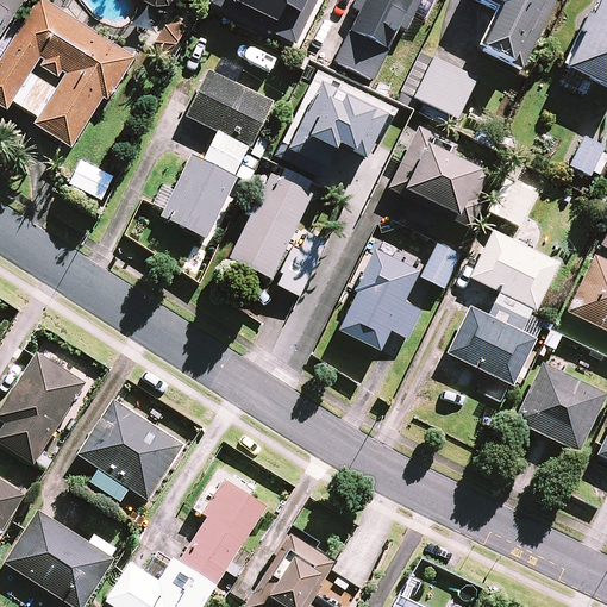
[(133,56),(43,0),(38,0),(0,61),(0,104),(7,108),(13,101),(38,117),(35,123),(73,146),(104,98),(107,100),(133,56)]
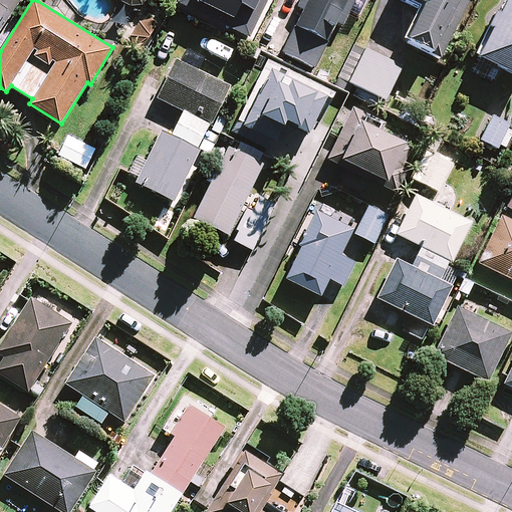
[(0,0),(0,31),(21,0),(0,0)]
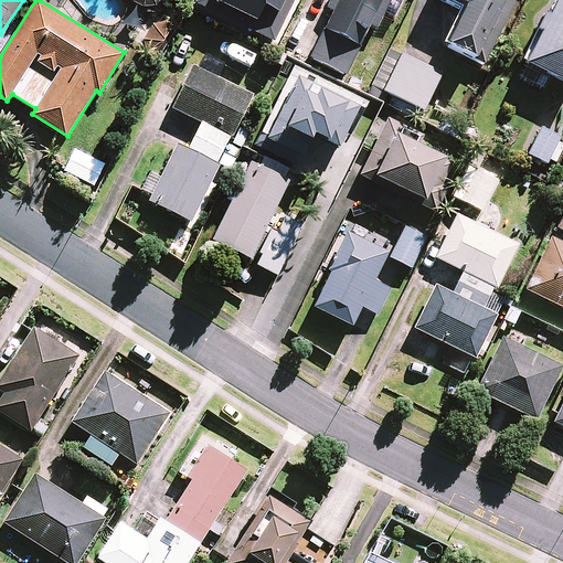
[(197,0),(193,7),(275,49),(299,0),(197,0)]
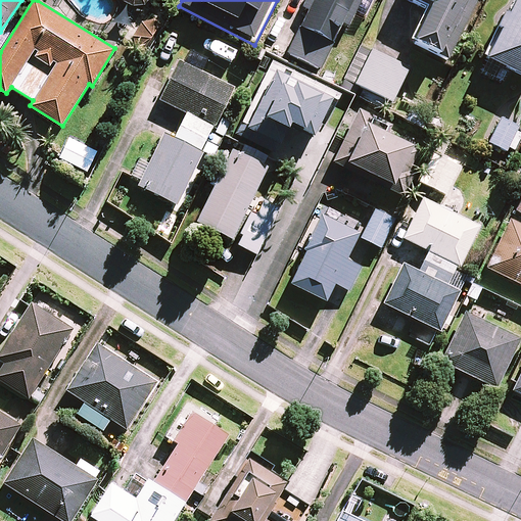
[(305,0),(303,5),(309,7),(287,51),(321,67),(343,20),(349,24),(361,0),(305,0)]
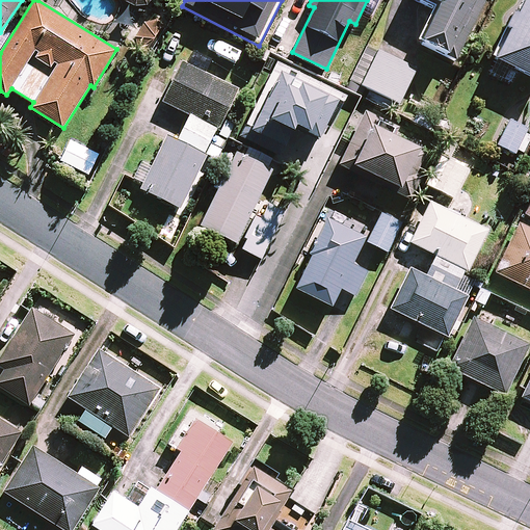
[(429,0),(435,3),(418,40),(457,58),(485,0),(429,0)]
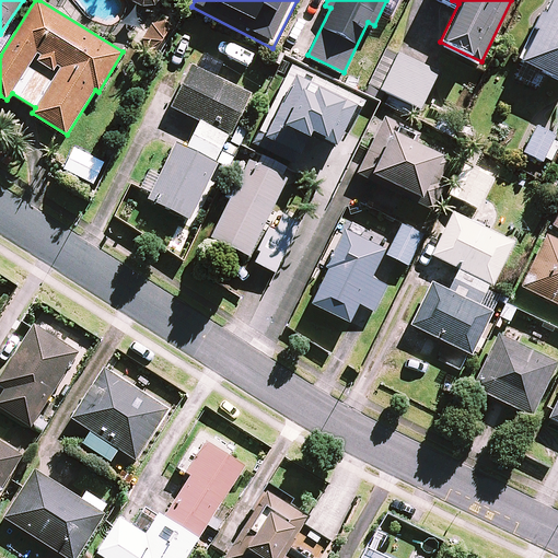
[(549,0),(520,61),(557,80),(557,0),(549,0)]
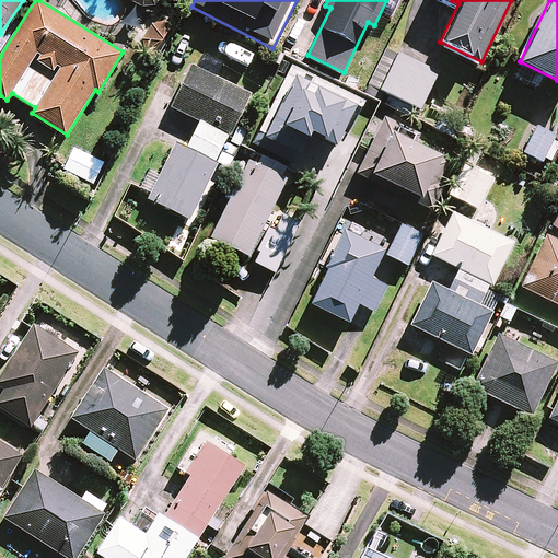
[(166,34),(151,24),(140,42),(157,50),(166,34)]
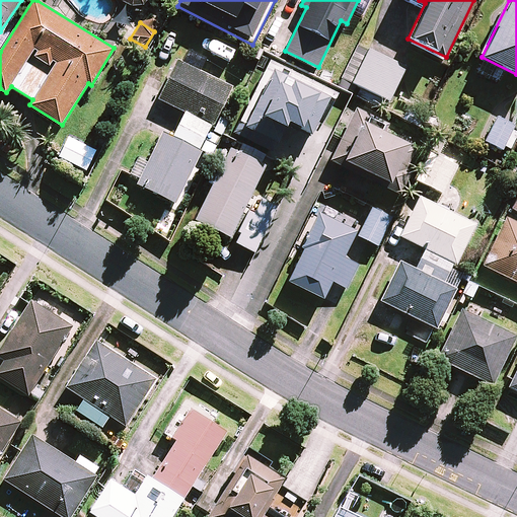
[(367,56),(355,50),(345,71),(357,77),(354,82),(390,99),(407,67),(370,49),(367,56)]
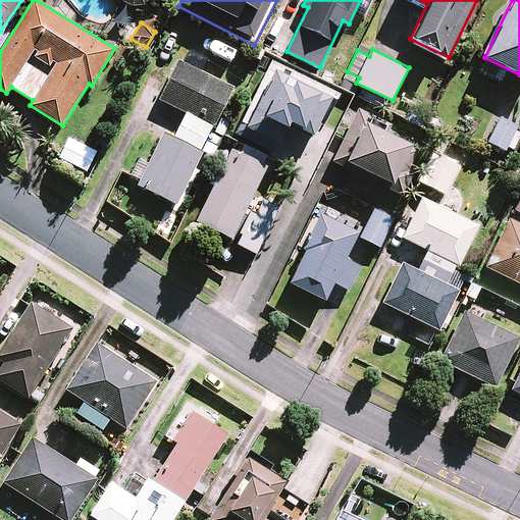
[(187,112),(214,125),(234,86),(178,59),(159,98),(187,112)]
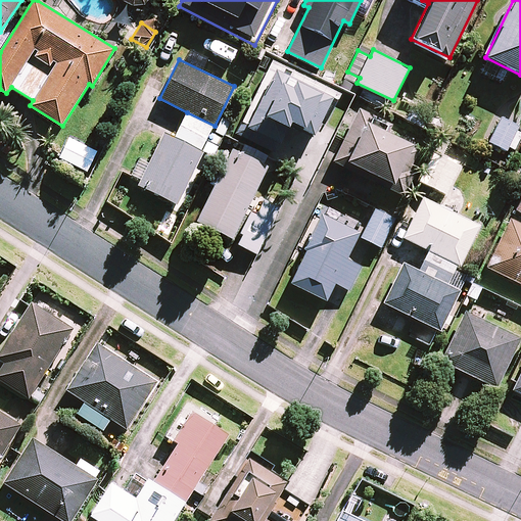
[(332,100),(274,69),(240,136),(273,152),(287,124),(314,137),(332,100)]
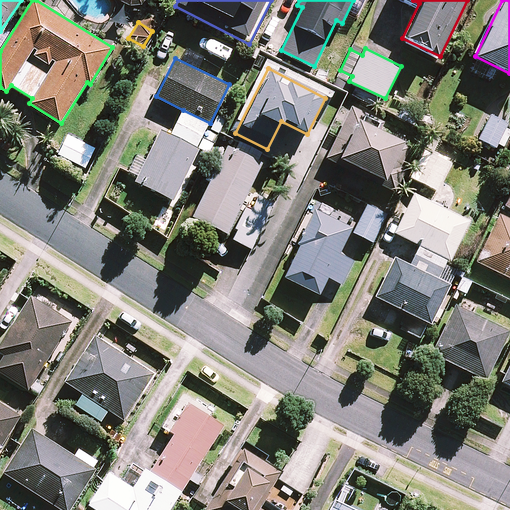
[(351,106),(328,154),(381,179),(379,184),(394,191),(404,169),(400,167),(411,145),(375,128),(379,120),(351,106)]
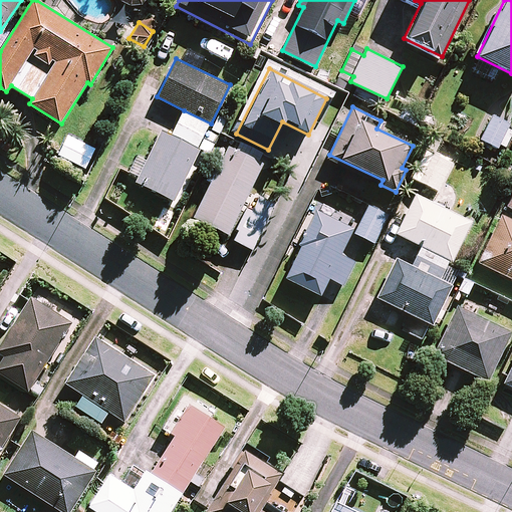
[(211,123),(184,110),(173,133),(163,128),(137,181),(177,201),(202,151),(199,149),(211,123)]
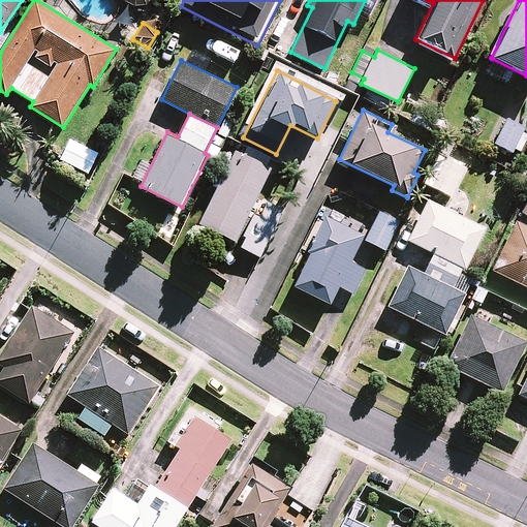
[(494,143),(512,151),(524,126),(507,118),(494,143)]
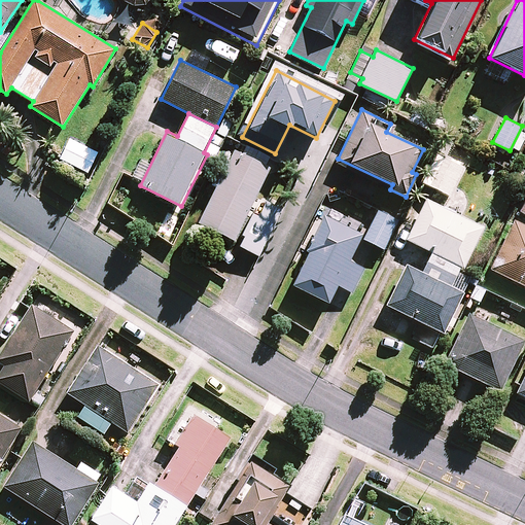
[(270,168),(235,150),(199,222),(235,240),(270,168)]
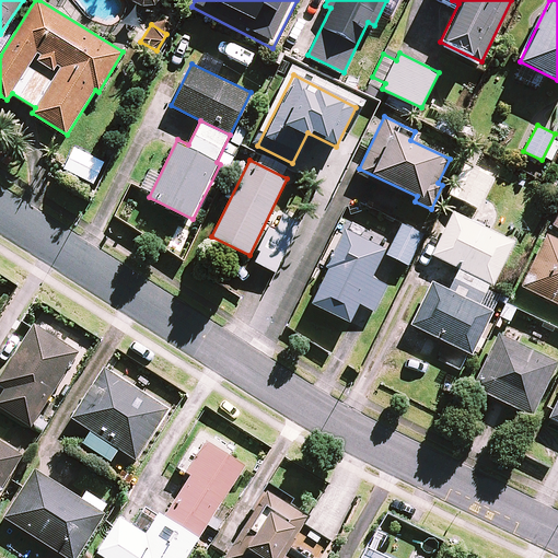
[(500,169),(485,161),(479,173),(463,164),(450,194),(481,208),(500,169)]
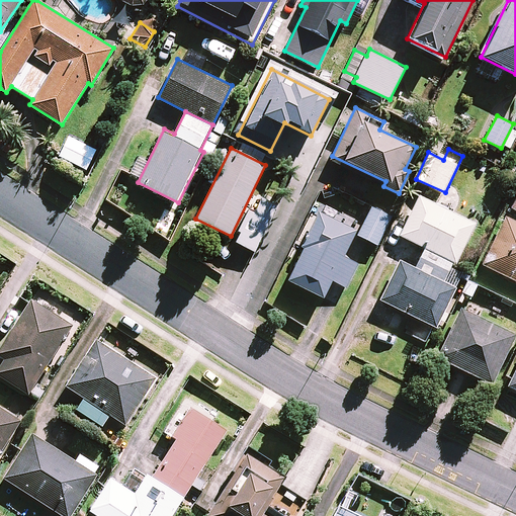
[(279,199),(259,190),(235,241),(255,250),(279,199)]
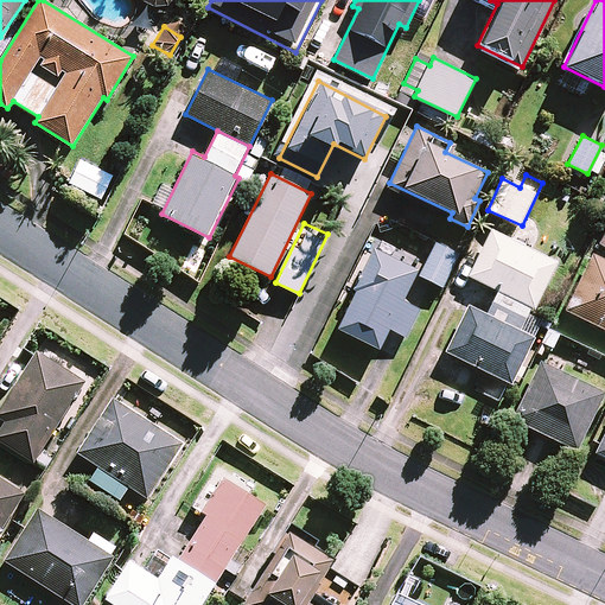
[(558,262),(491,230),(470,275),(535,307),(558,262)]
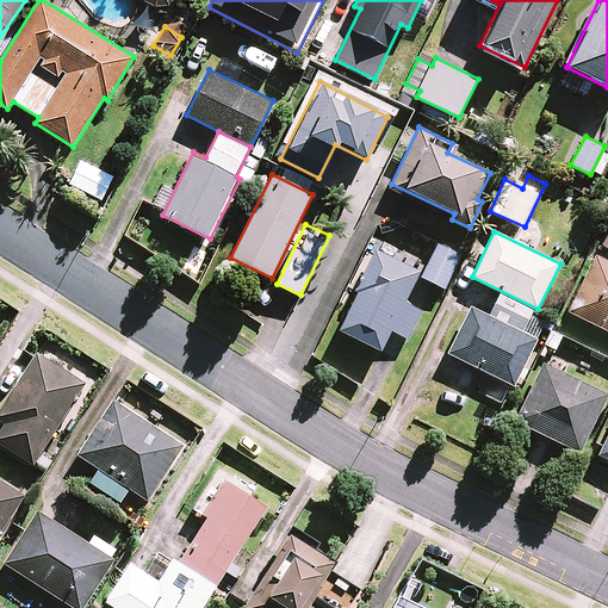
[(461,254),(439,243),(422,277),(445,287),(461,254)]
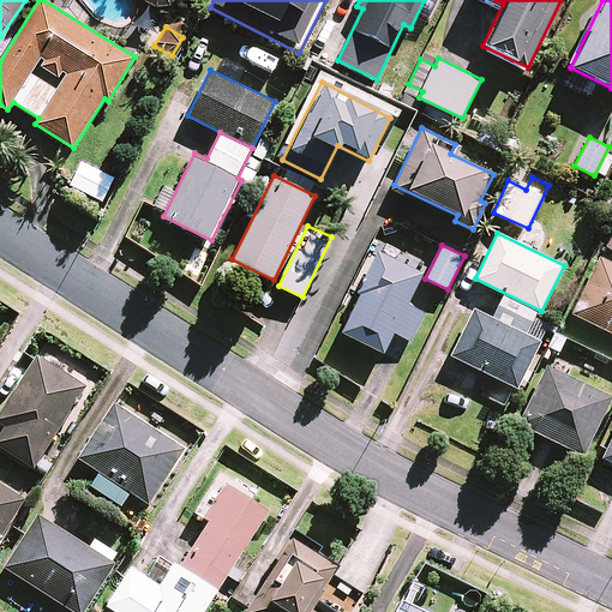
[(423,273),(381,252),(342,333),(383,352),(393,331),(411,340),(424,313),(407,305),(423,273)]
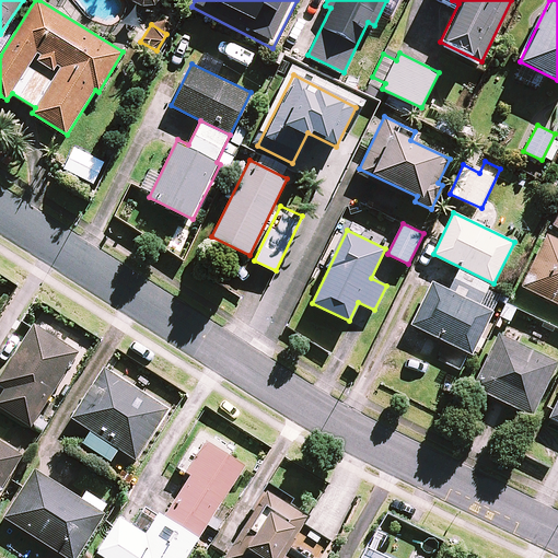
[(557,239),(546,234),(521,285),(557,302),(557,239)]
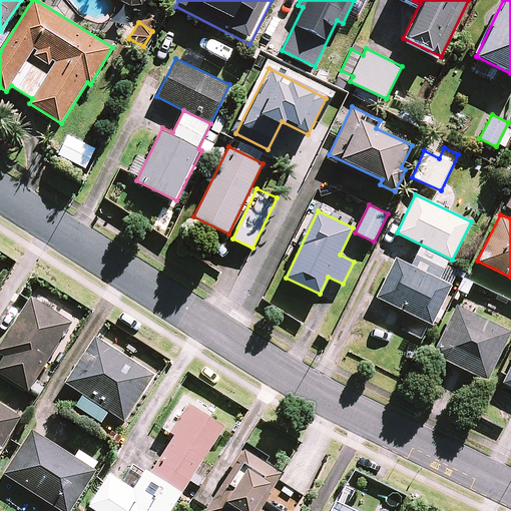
[(431,323),(450,285),(449,284),(458,267),(420,247),(411,266),(397,259),(378,297),(431,323)]
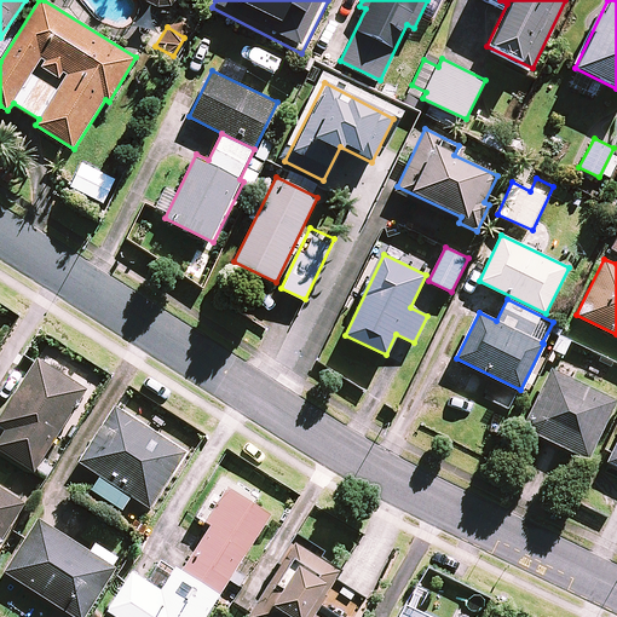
[(87,388),(39,358),(0,419),(0,424),(6,428),(0,438),(0,448),(35,471),(87,388)]
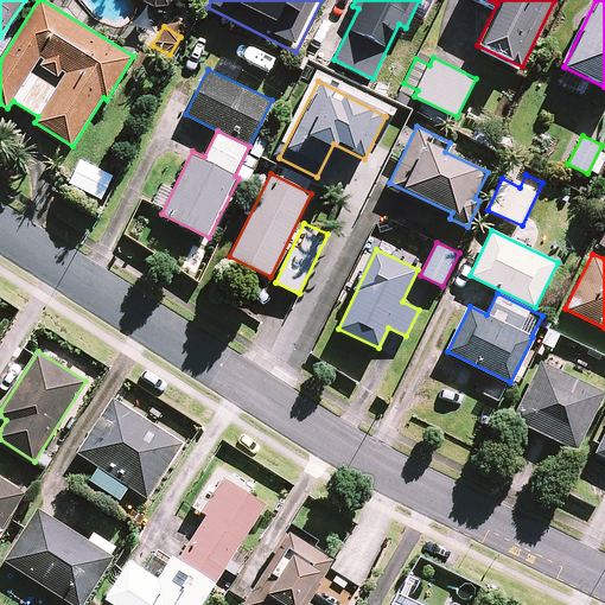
[(604,392),(542,361),(514,419),(575,449),(604,392)]
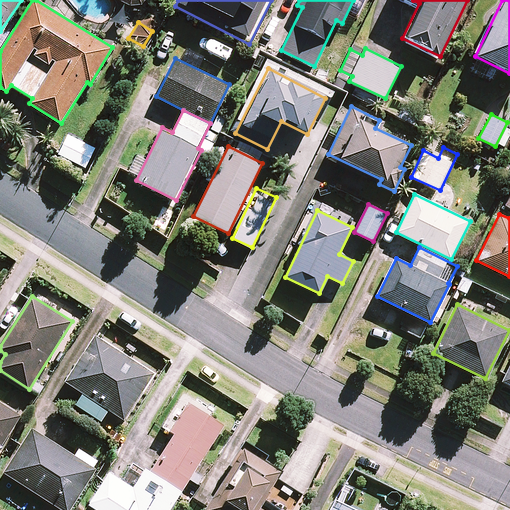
[(65,380),(124,419),(155,372),(95,334),(65,380)]
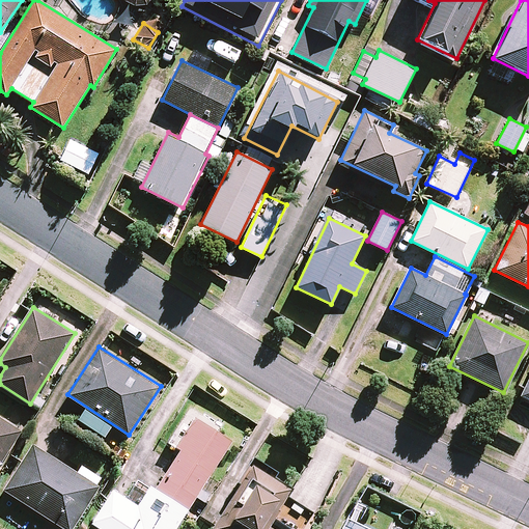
[(0,463),(21,430),(0,416),(0,463)]
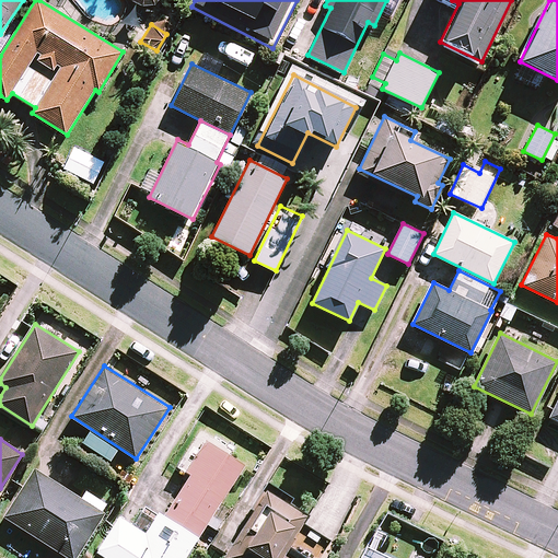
[(245,465),(206,439),(186,469),(192,473),(164,514),(198,536),(245,465)]
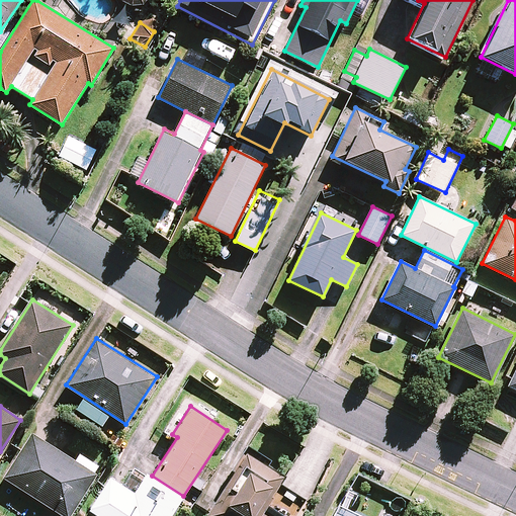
[(32,432),(4,478),(65,515),(69,515),(96,473),(32,432)]
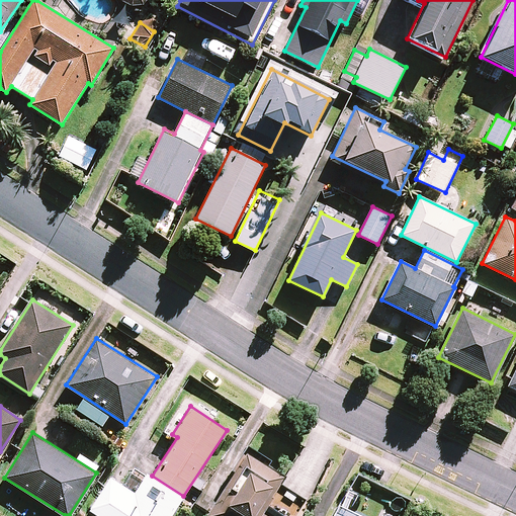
[(283,477),(244,452),(203,515),(273,515),(262,509),(279,483),(283,477)]
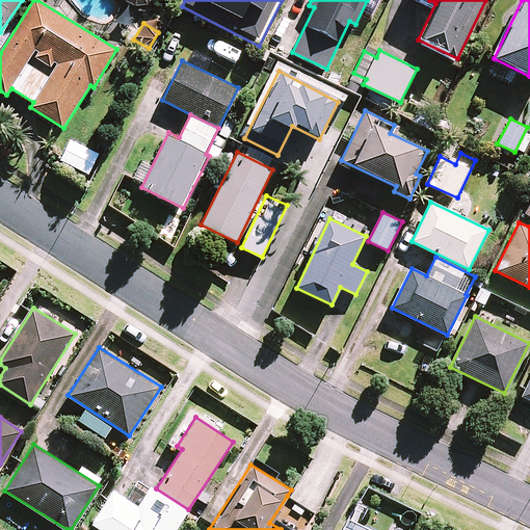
[(102,529),(175,529),(188,509),(156,488),(151,485),(137,505),(112,489),(90,523),(102,529)]
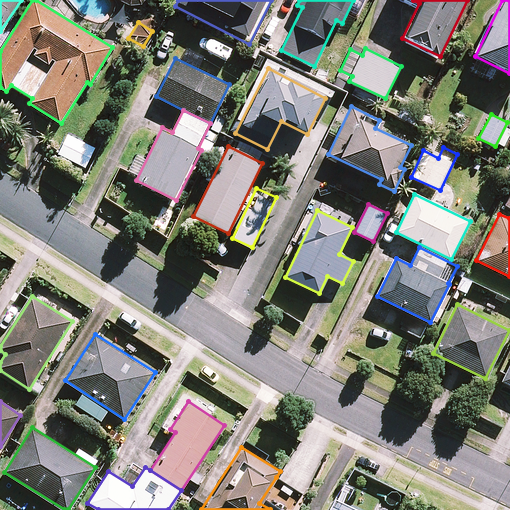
[(276,477),(259,503),(270,509),(296,509),(305,495),(276,477)]
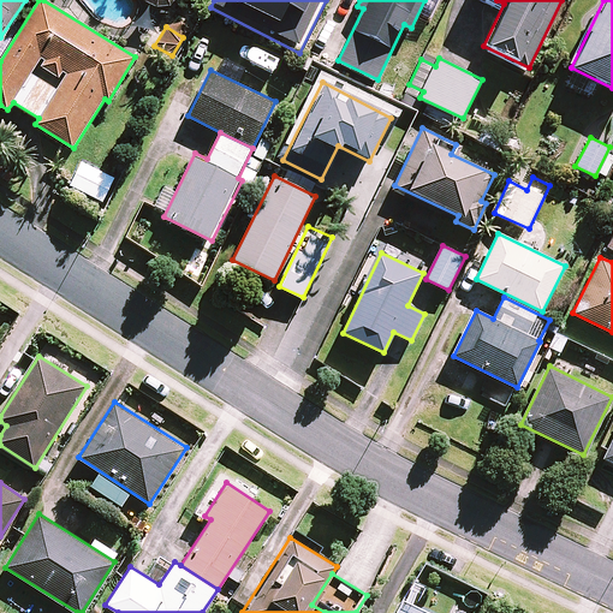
All buildings are outlined.
